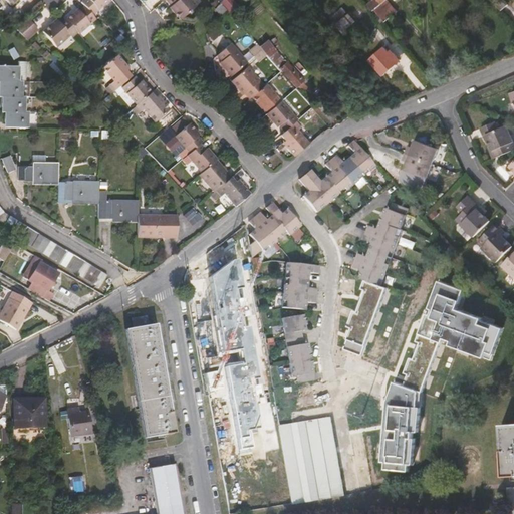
[(31,2),(32,0),(9,0),(7,2),(20,16),(28,9),(26,7),(32,3),(31,2)]
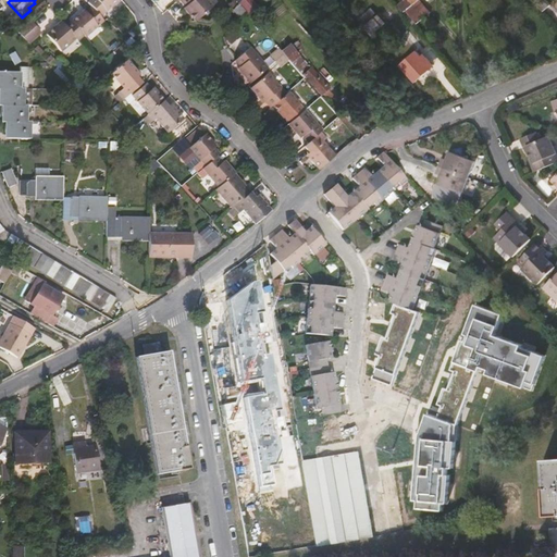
[(119,1),(116,0),(89,0),(87,2),(90,7),(100,17),(119,1)]
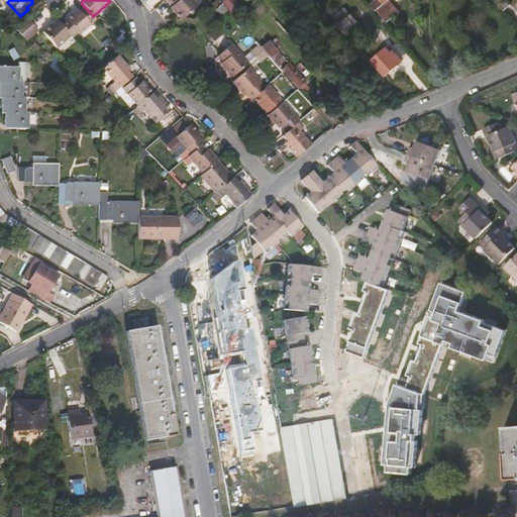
[(191,0),(167,0),(177,11),(175,12),(182,20),(198,7),(191,0)]
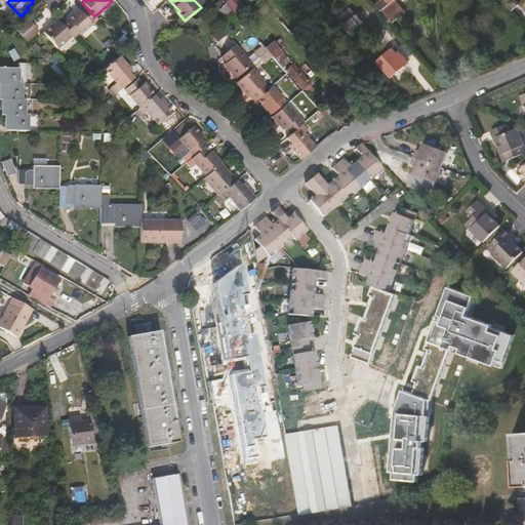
[(399,5),(392,11),(397,16),(402,12),(406,16),(415,8),(407,0),(389,0),(389,1),(394,7),(397,3),(399,5)]
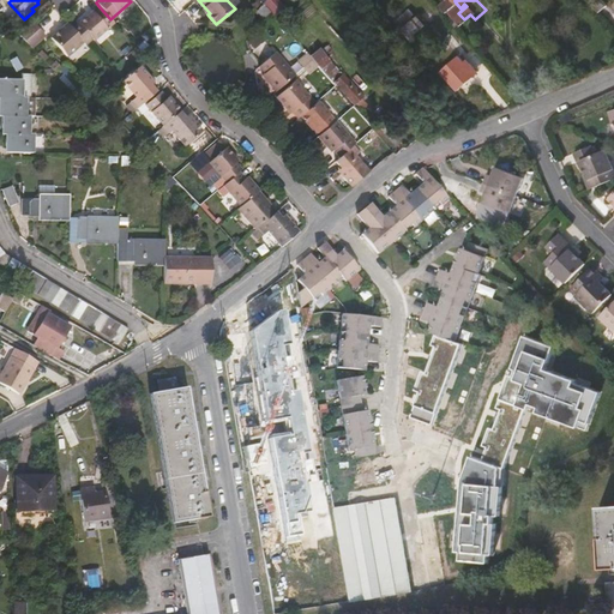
[(270,12),(264,5),(257,12),(263,18),(270,12)]
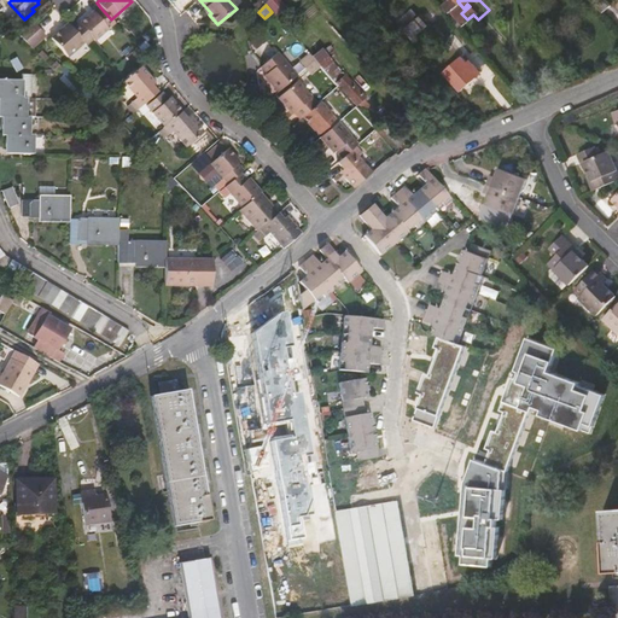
[(94,41),(115,24),(111,19),(100,7),(88,18),(86,16),(79,23),(92,39),(94,41)]
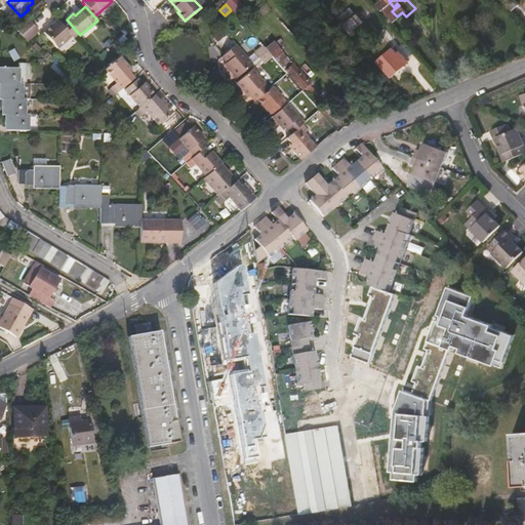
[(362,14),(354,22),(366,35),(373,28),(362,14)]
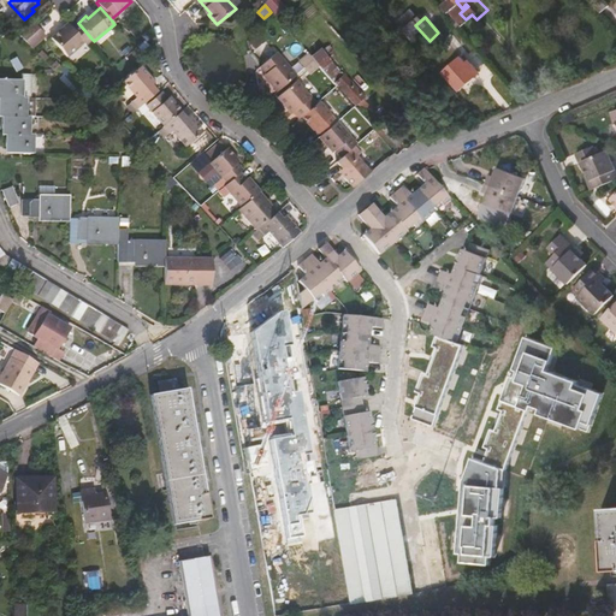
[(86,43),(92,39),(78,23),(77,22),(71,27),(69,25),(63,30),(60,28),(51,36),(67,54),(83,41),(86,43)]
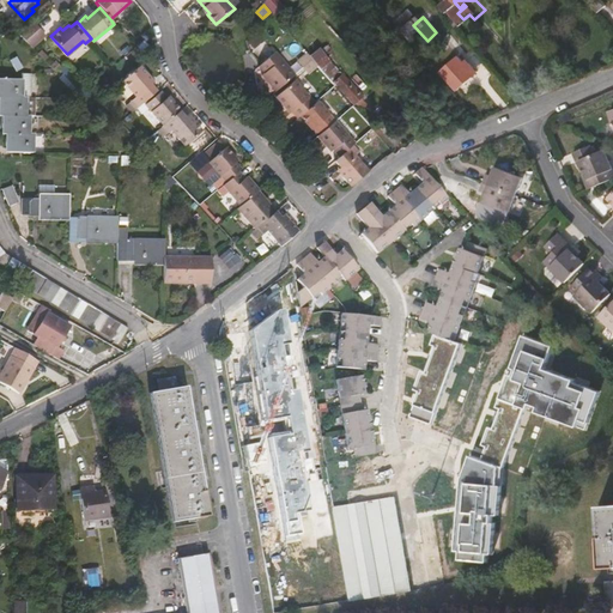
[(32,23),(18,35),(31,49),(46,36),(32,23)]
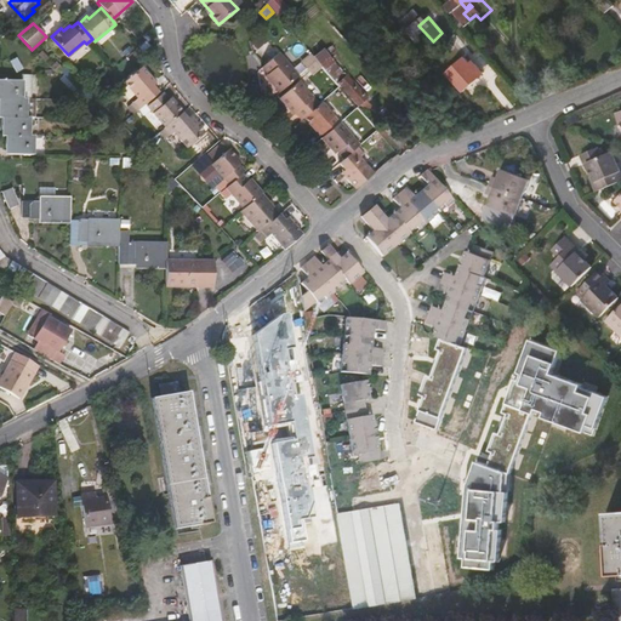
[(382,38),(389,46),(397,40),(391,32),(382,38)]
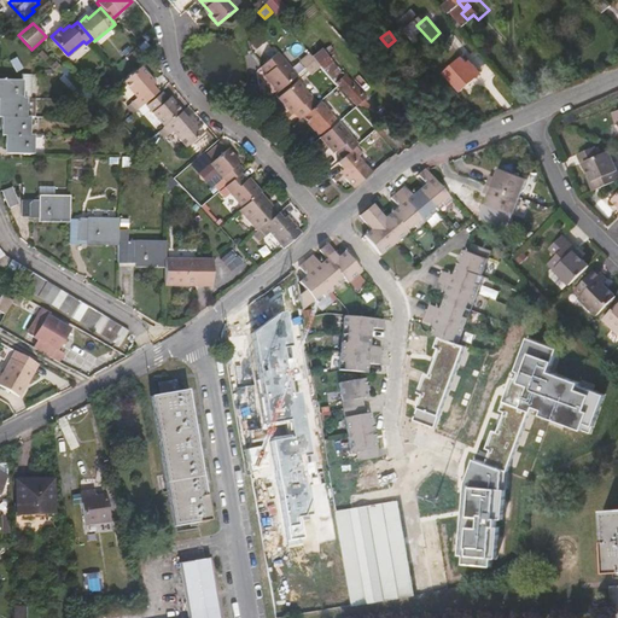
[(248,42),(252,53),(264,42),(257,34),(248,42)]
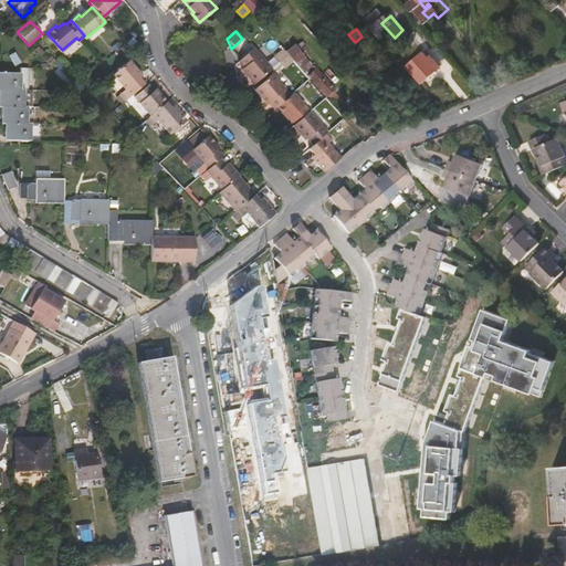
[(285,53),(302,75),(312,69),(294,46),(285,53)]
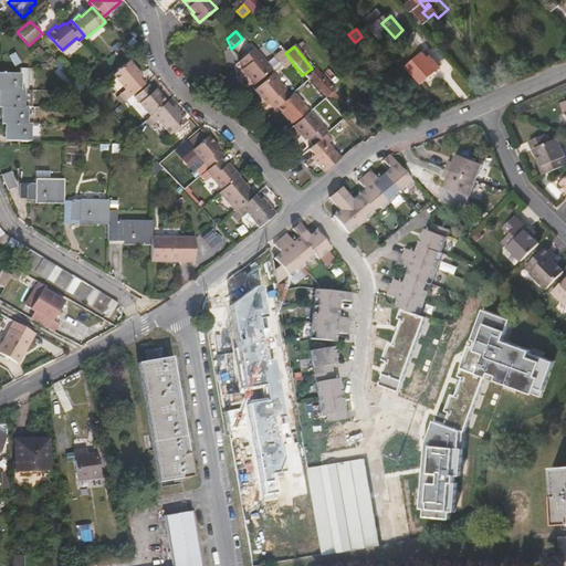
[(449,59),(438,46),(433,50),(430,48),(419,56),(433,73),(449,59)]
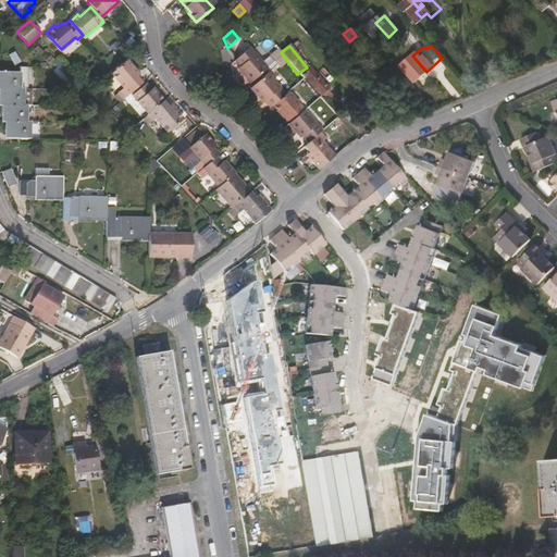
[(246,74),(252,82),(268,70),(250,49),(233,64),(244,76),(246,74)]
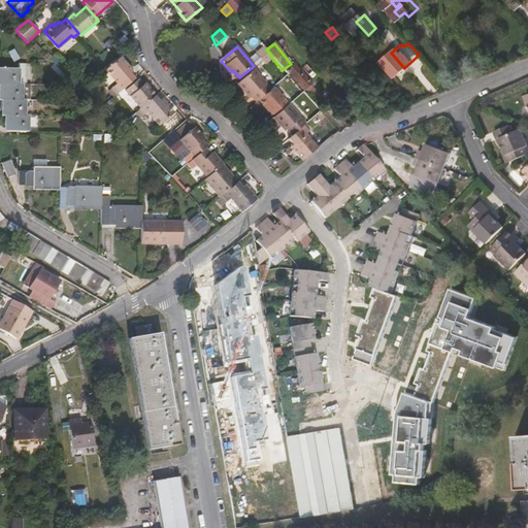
[(51,59),(50,60),(63,73),(67,70),(54,57),(51,59)]
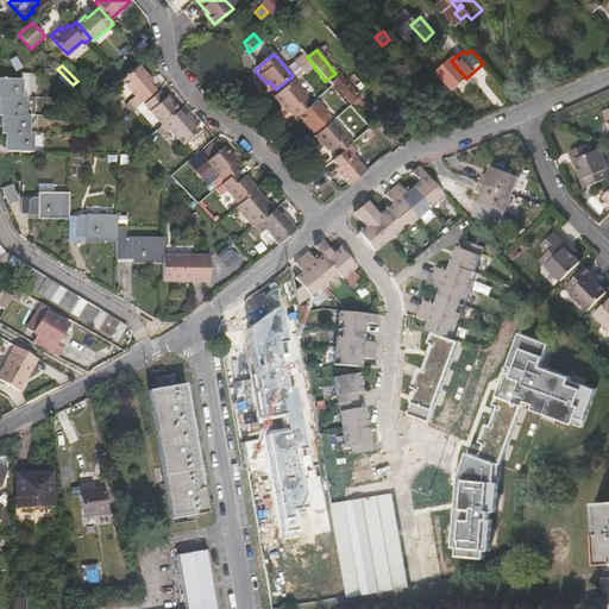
[(131,102),(137,108),(155,93),(149,87),(150,86),(144,80),(146,77),(137,68),(121,83),(135,99),(131,102)]
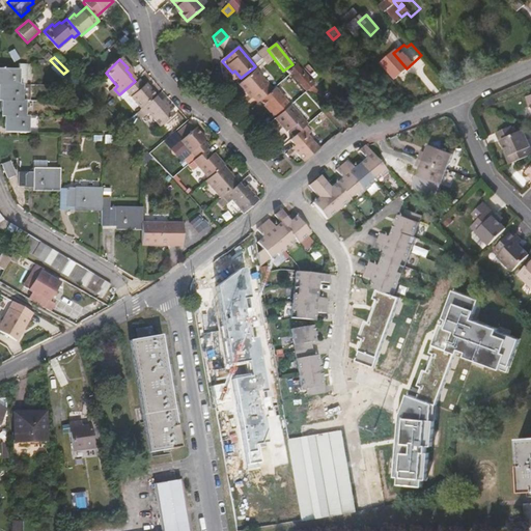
[(309,61),(325,79),(327,77),(312,60),(309,61)]
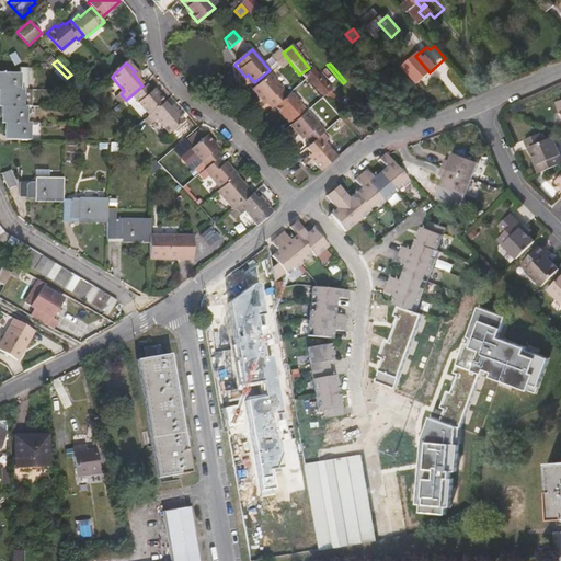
[(327,65),(315,75),(332,95),(344,86),(343,83),(327,65)]
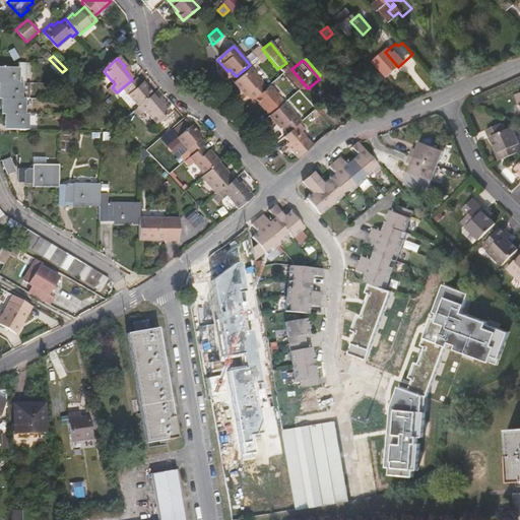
[(18,83),(18,68),(0,67),(0,94),(2,96),(2,100),(2,110),(4,111),(5,115),(4,125),(8,127),(8,130),(26,130),(27,114),(24,114),(24,100),(21,100),(21,83),(18,83)]
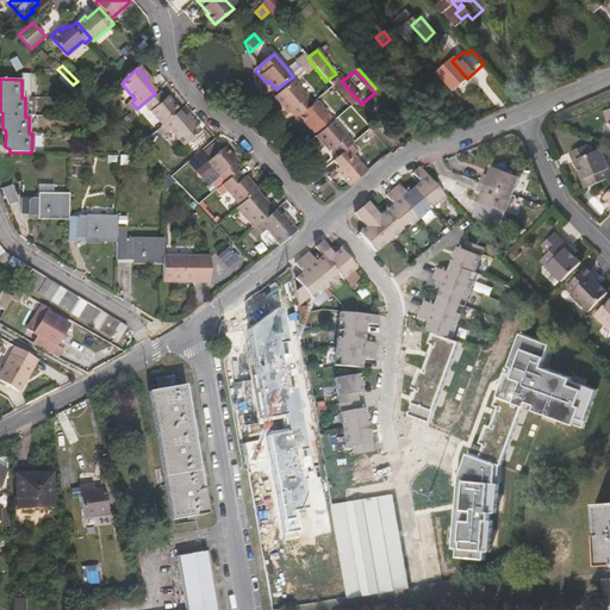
[(285,106),(296,119),(297,117),(312,105),(293,82),(274,98),(284,109),(285,106)]
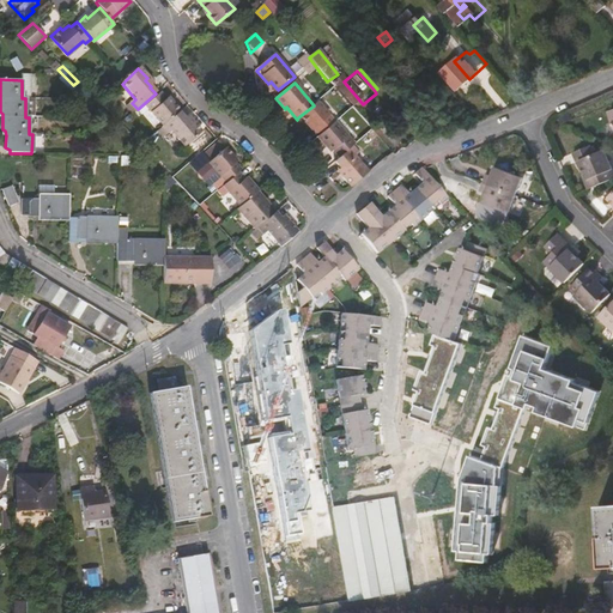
[(146,107),(163,127),(178,113),(180,111),(174,104),(171,105),(161,93),(146,107)]
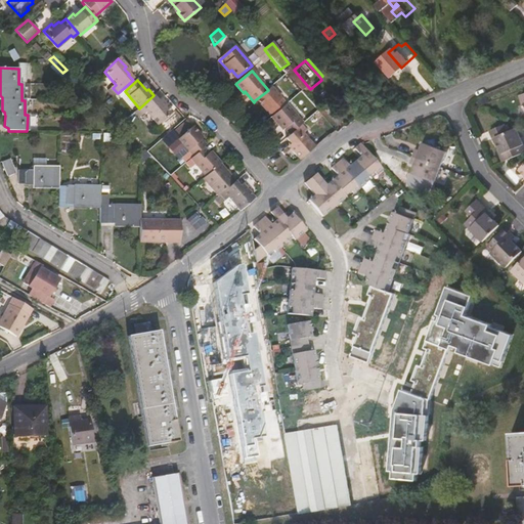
[(267,112),(272,117),(286,105),(270,88),(268,90),(255,100),(265,113),(267,112)]
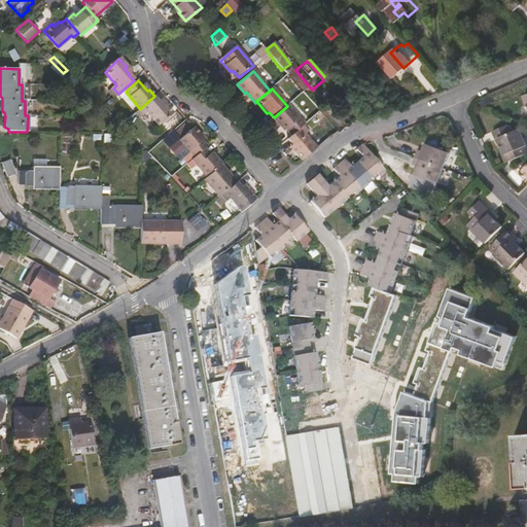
[(140,109),(138,111),(144,117),(146,114),(159,128),(173,113),(167,106),(165,107),(160,102),(153,97),(140,109)]
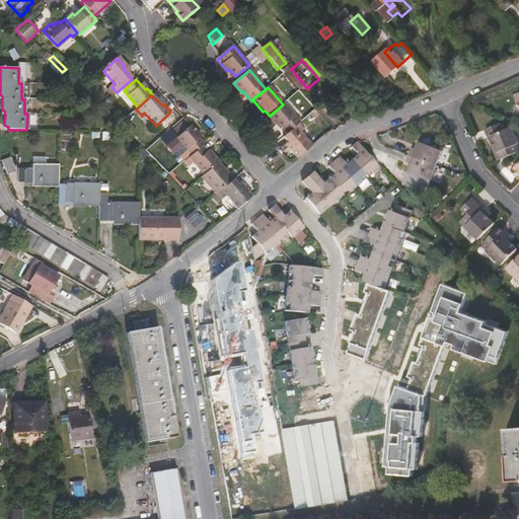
[(281,126),(287,134),(298,124),(288,112),(283,104),(270,116),(268,117),(277,128),(281,126)]
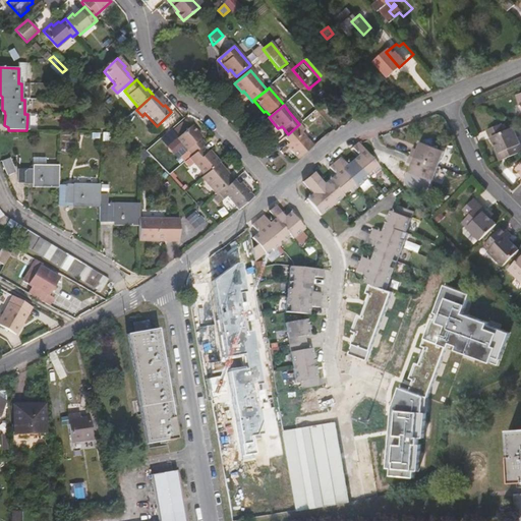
[(291,151),(297,159),(312,147),(301,133),(304,130),(299,124),(288,134),(284,137),(288,142),(287,142),(293,150),(291,151)]
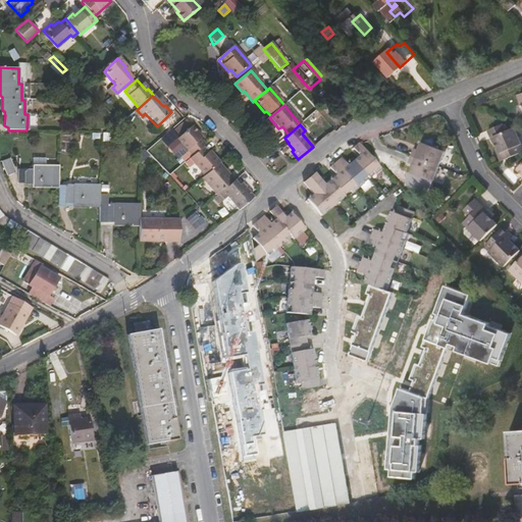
[(177,140),(193,157),(203,148),(205,145),(196,135),(198,133),(192,126),(177,140)]
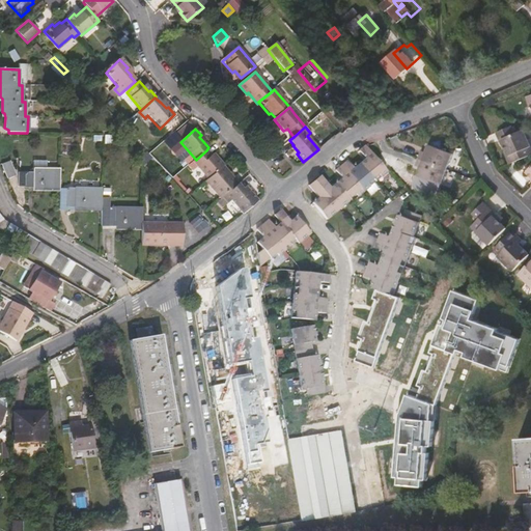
[(504,140),(507,148),(510,156),(507,157),(510,164),(522,160),(530,155),(530,148),(523,131),(504,140)]
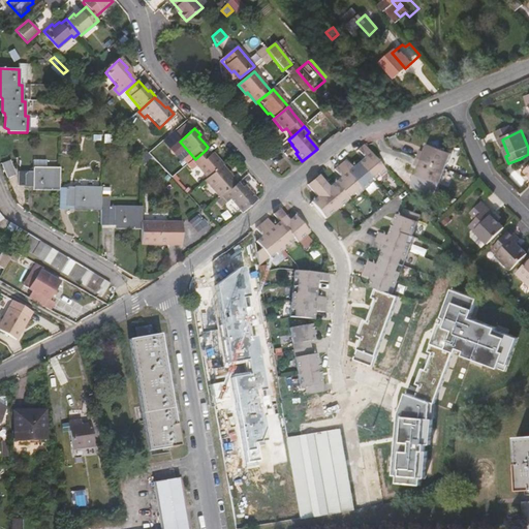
[(359,162),(374,181),(385,172),(364,145),(358,149),(362,154),(365,157),(359,162)]
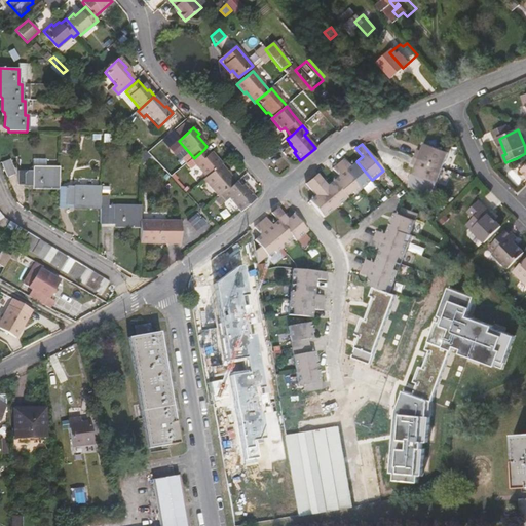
[(417,150),(415,156),(435,164),(443,167),(449,152),(425,144),(422,152),(417,150)]
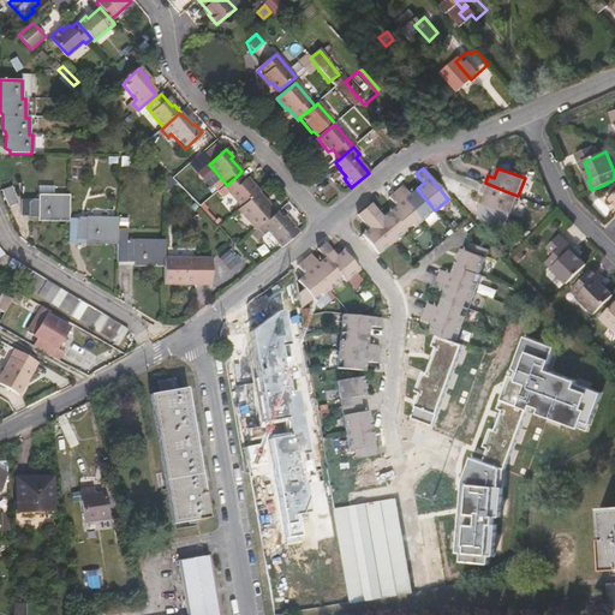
[(224,187),(242,208),(258,193),(260,192),(248,179),(245,181),(239,174),(227,185),(224,187)]
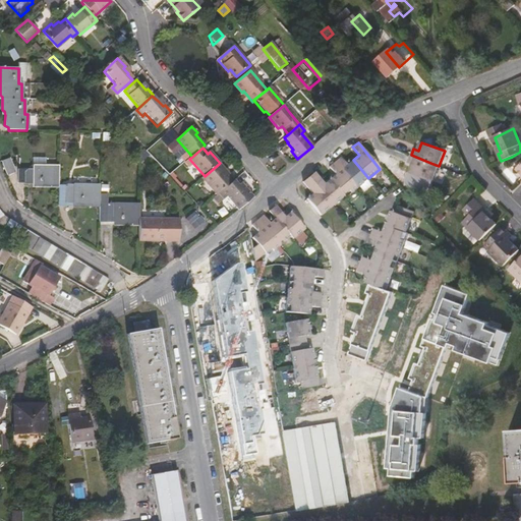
[(143,150),(135,156),(138,160),(147,153),(143,150)]
